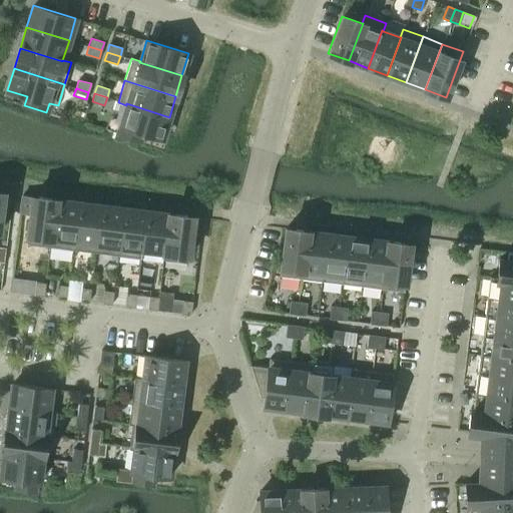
[(126,103),(126,105),(117,134),(139,141),(142,132),(162,138),(169,117),(126,103)]
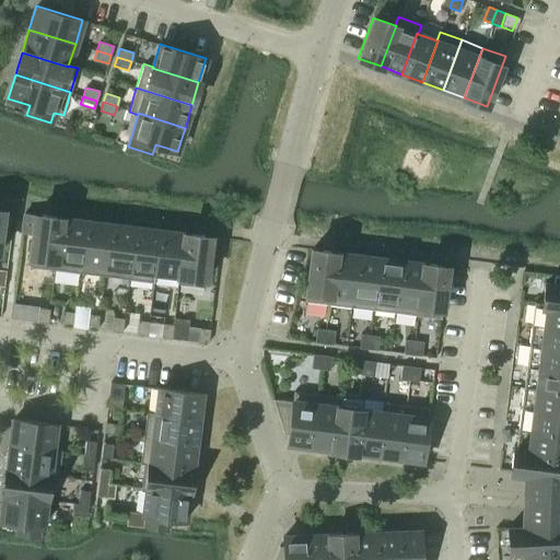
[(0,210),(0,236),(1,230),(11,231),(14,212),(0,210)]
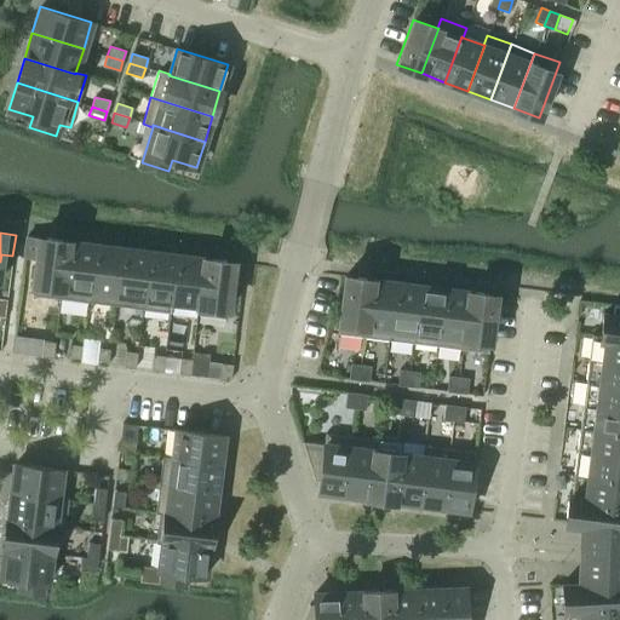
[(61,299),(68,241),(27,236),(24,257),(35,258),(30,296),(61,299)]
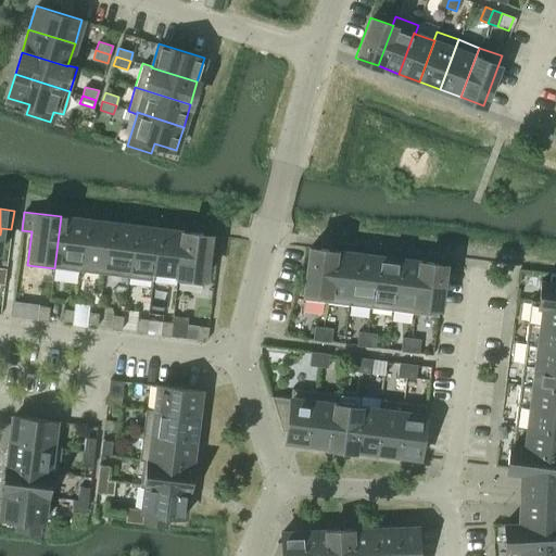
[(61,216),(54,268),(78,272),(85,219),(61,216)]
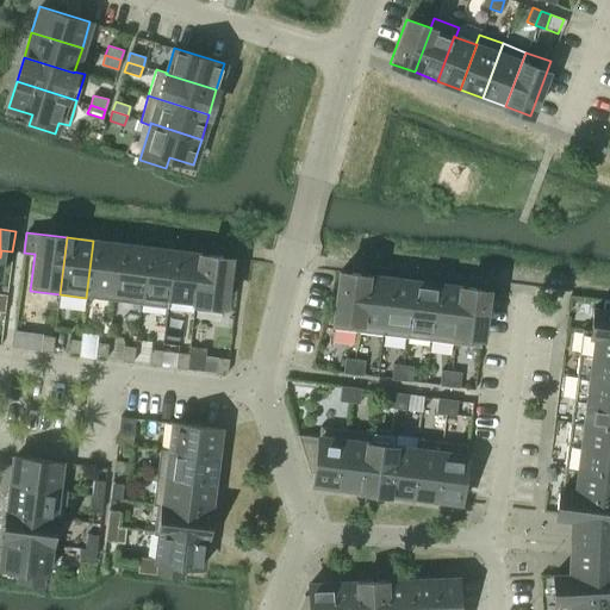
[(120,244),(93,241),(86,298),(113,302),(120,244)]
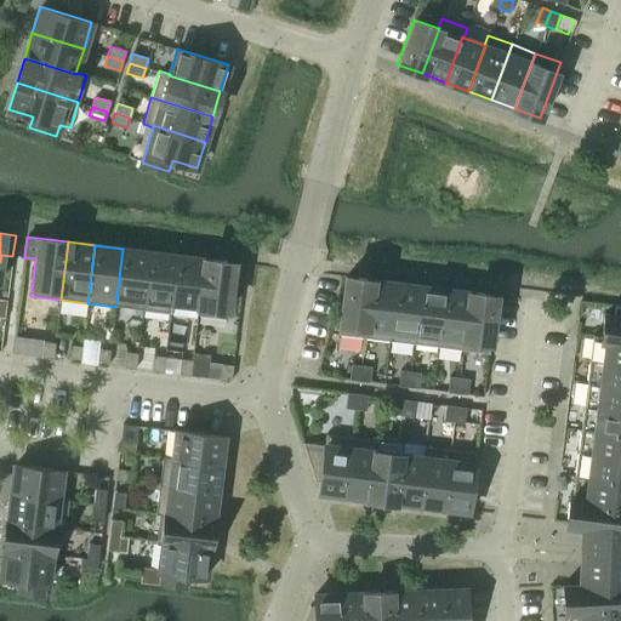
[(123,249),(115,307),(142,311),(149,252),(123,249)]
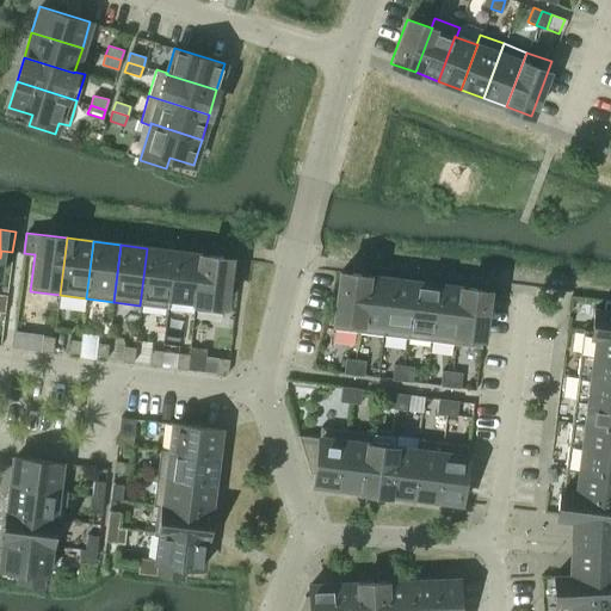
[(174,252),(147,248),(140,306),(168,309),(170,298),(168,298),(174,252)]
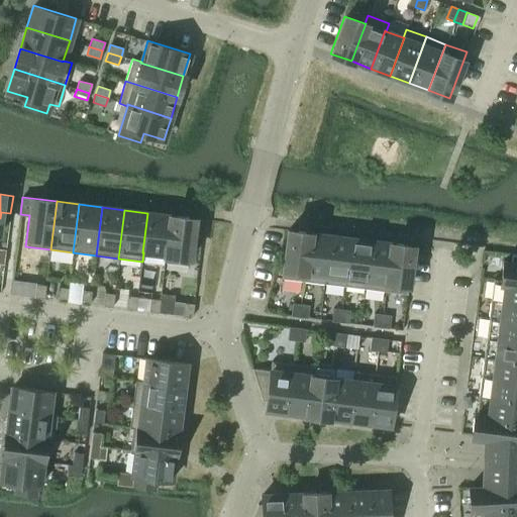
[(171,215),(147,213),(142,252),(143,252),(166,255),(171,215)]
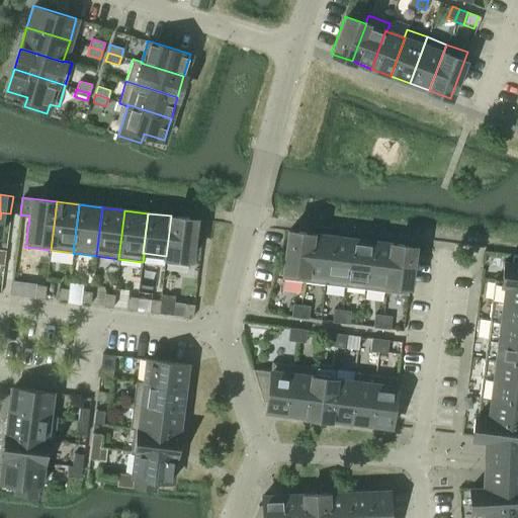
[(171,216),(166,256),(190,259),(192,236),(202,238),(204,221),(171,216)]
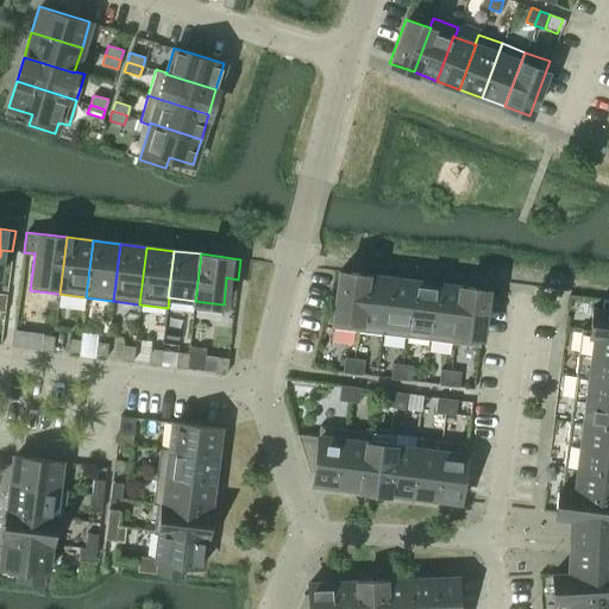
[(357,331),(364,275),(339,271),(332,328),(357,331)]
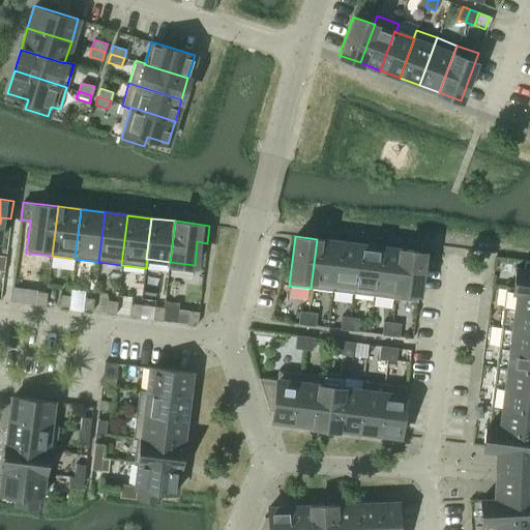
[(339,241),(317,239),(311,288),(332,291),(339,241)]
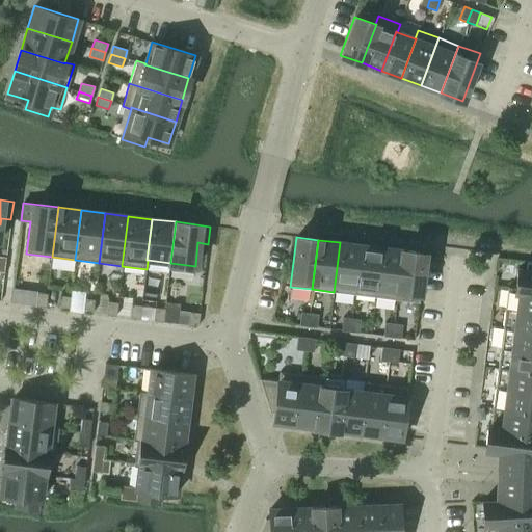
[(361,245),(340,242),(334,292),(354,294),(361,245)]
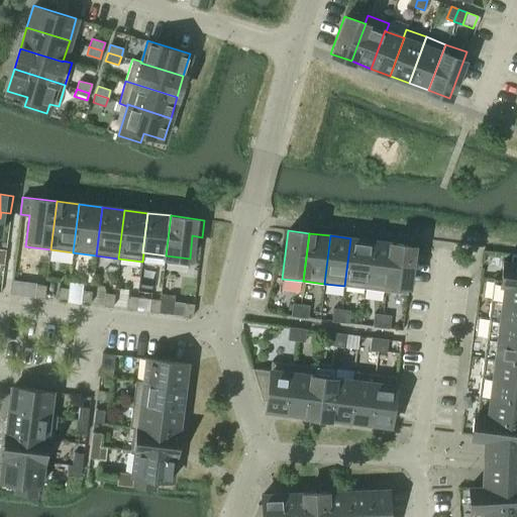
[(350,238),(344,286),(365,289),(371,240),(350,238)]
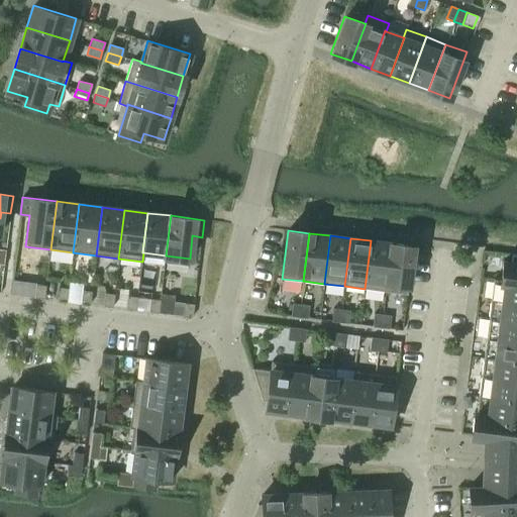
[(371,240),(365,289),(385,292),(391,243),(371,240)]
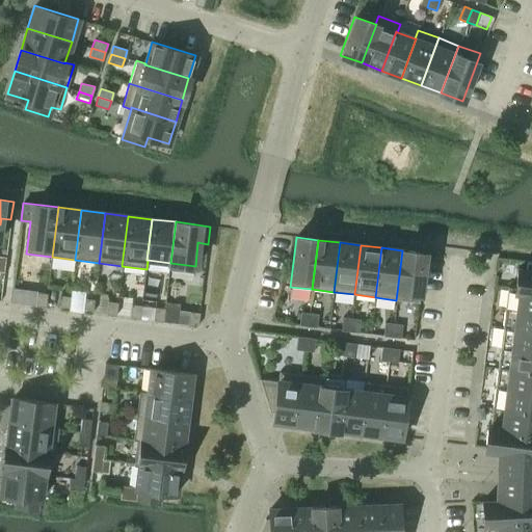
[(425,254),(402,250),(396,300),(419,302),(425,254)]
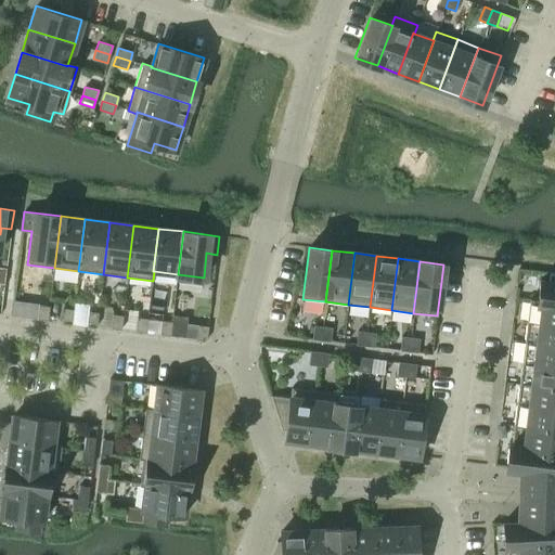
[(529,299),(529,300),(554,304),(554,273),(549,273),(547,281),(540,280),(537,300),(529,299)]
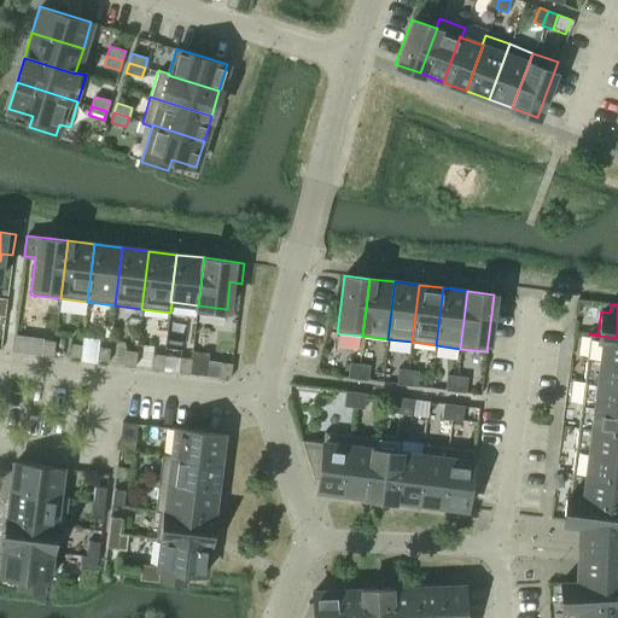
[(16,334),(13,353),(25,353),(27,336),(16,334)]
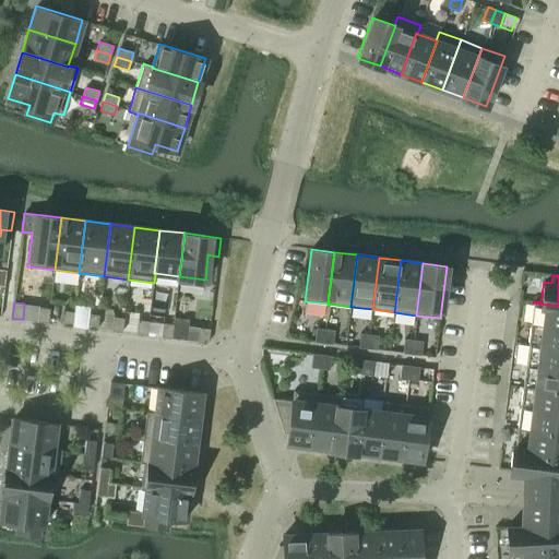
[(558,306),(533,302),(527,344),(558,347),(558,306)]
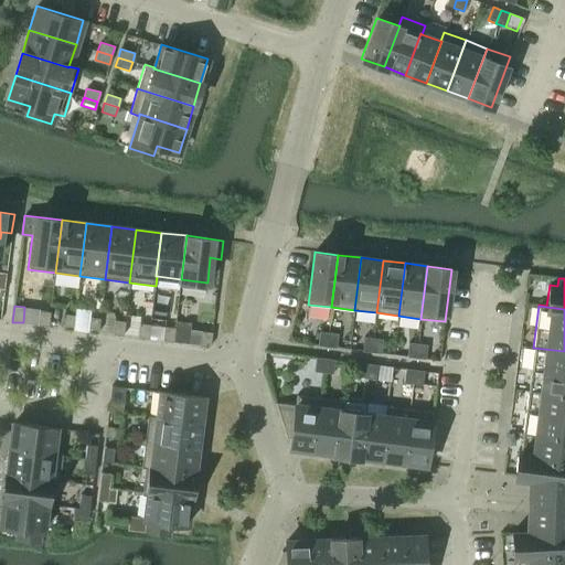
[(48,327),(50,312),(40,311),(38,326),(48,327)]
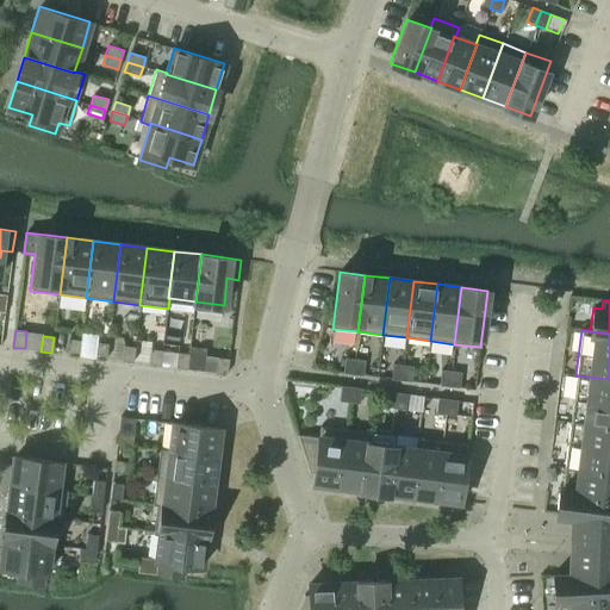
[(69,340),(67,354),(79,356),(81,341),(69,340)]
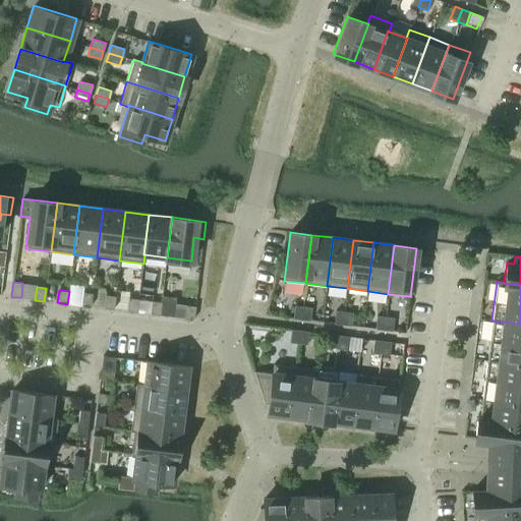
[(80,305),(91,307),(92,294),(82,292),(80,305)]
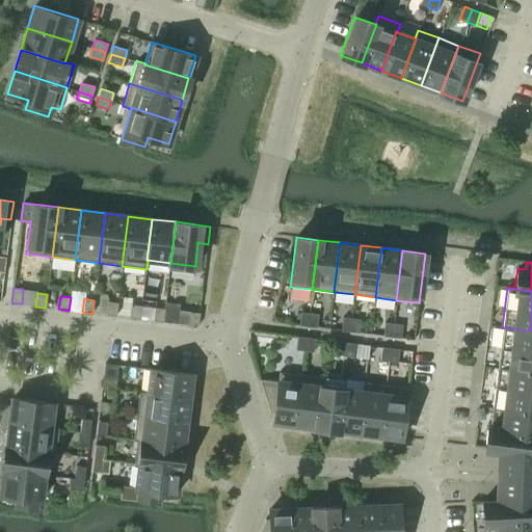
[(106,315),(115,316),(117,302),(107,301),(106,315)]
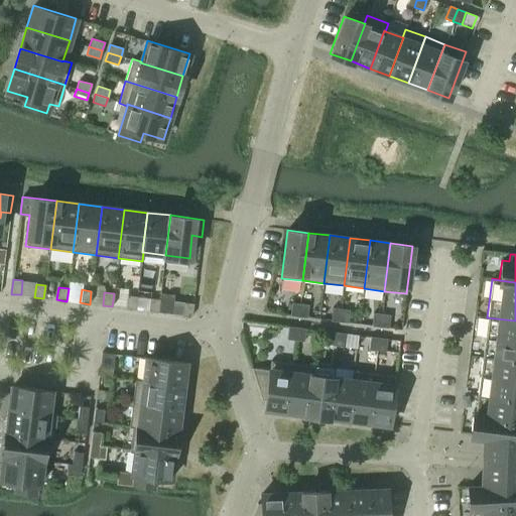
[(127,295),(126,308),(135,309),(137,296),(127,295)]
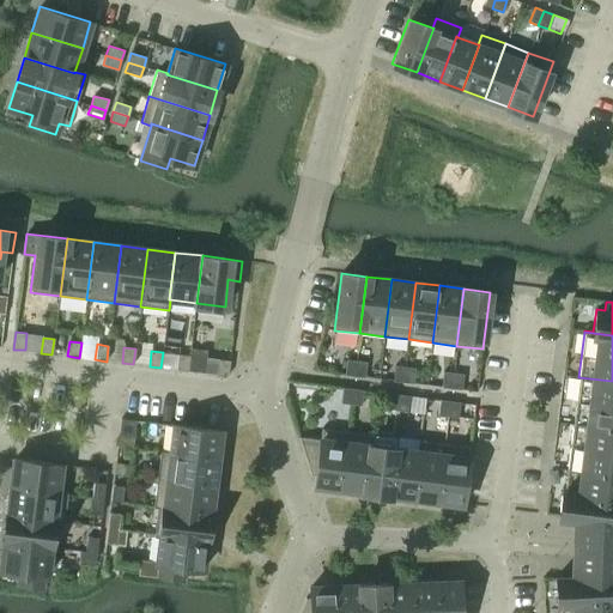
[(208,368),(210,353),(190,353),(190,368),(208,368)]
